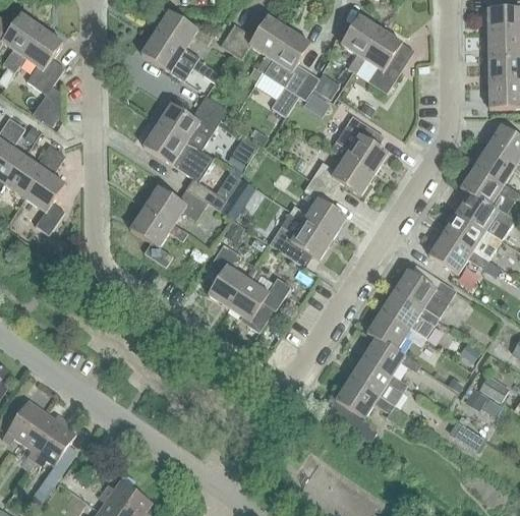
[(519,8),(487,8),(487,33),(519,32),(519,8)]
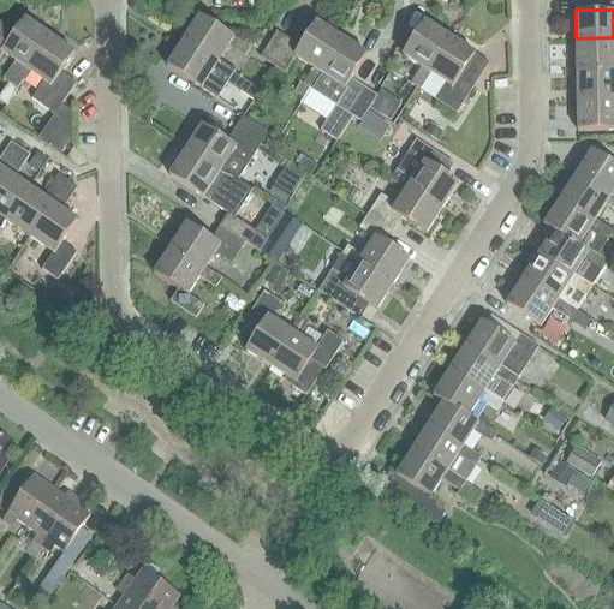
[(200,12),(183,37),(219,61),(221,58),(220,57),(230,42),(244,52),(249,45),(200,12)]
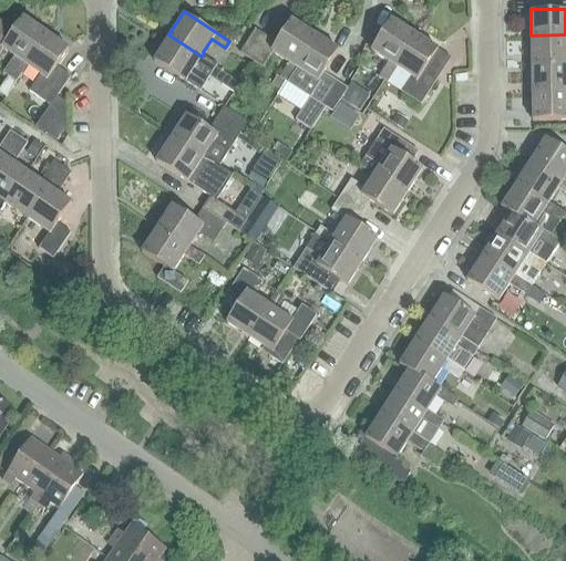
[(23,13),(12,30),(0,20),(0,51),(3,47),(13,53),(2,69),(8,72),(17,78),(27,63),(23,61),(45,29),(23,13)]
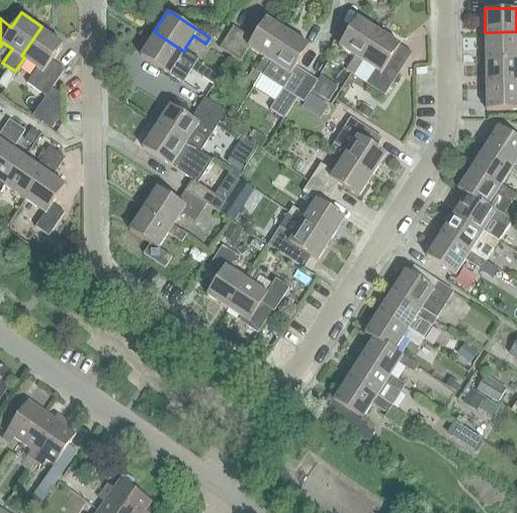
[(354,72),(361,60),(358,58),(378,27),(358,14),(339,44),(354,54),(345,67),(354,72)]
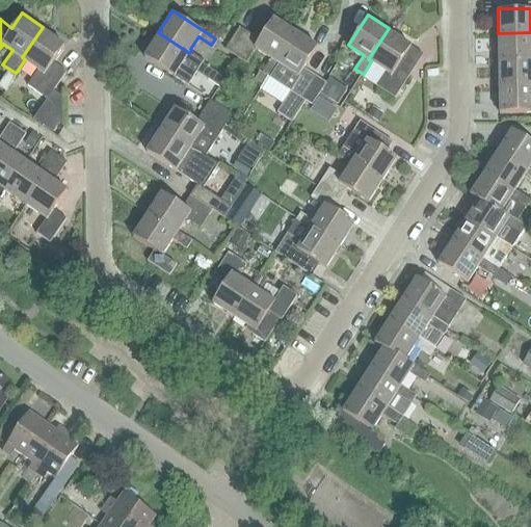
[(262,70),(270,75),(279,62),(275,60),(295,29),(274,16),(261,36),(239,23),(224,46),(246,59),(255,47),(270,56),(262,70)]
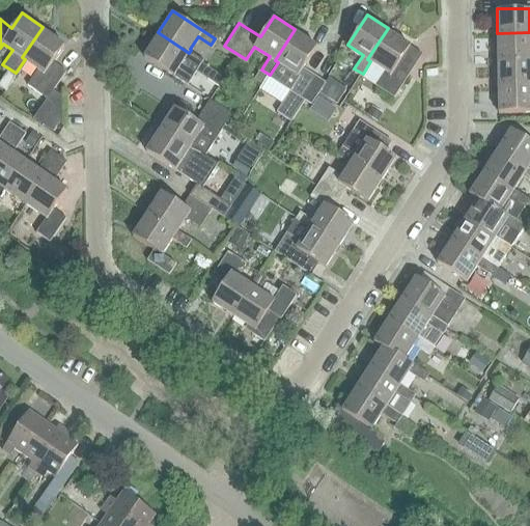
[(64,43),(43,27),(22,57),(25,59),(37,67),(27,82),(47,95),(66,68),(53,59),(64,43)]
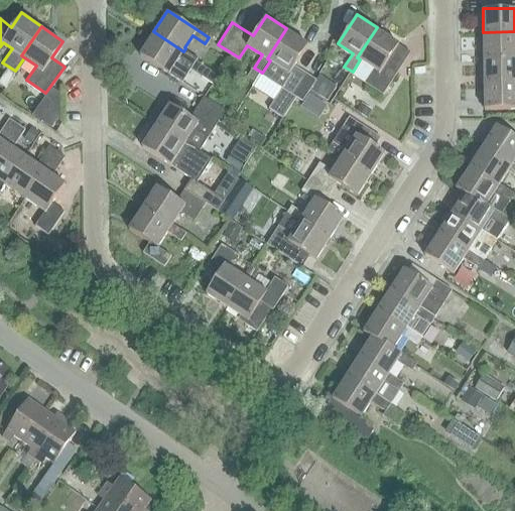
[(357,57),(360,59),(361,58),(373,66),(365,79),(383,91),(396,70),(385,62),(398,41),(377,27),(357,57)]
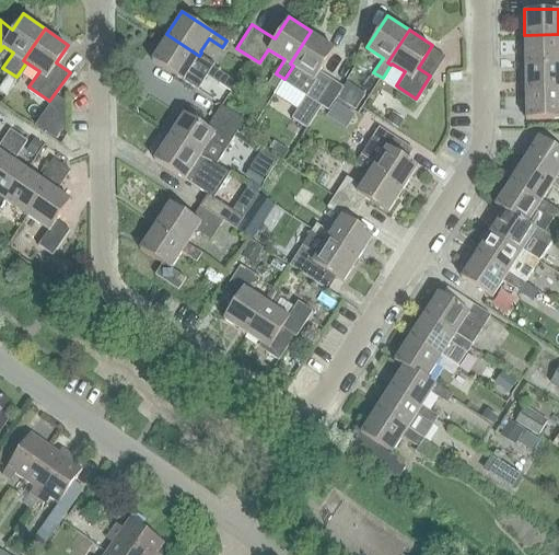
[(344,83),(319,68),(334,45),(311,31),(290,64),(293,66),(284,79),(306,93),(293,115),(309,125),(323,103),(329,106),(344,83)]
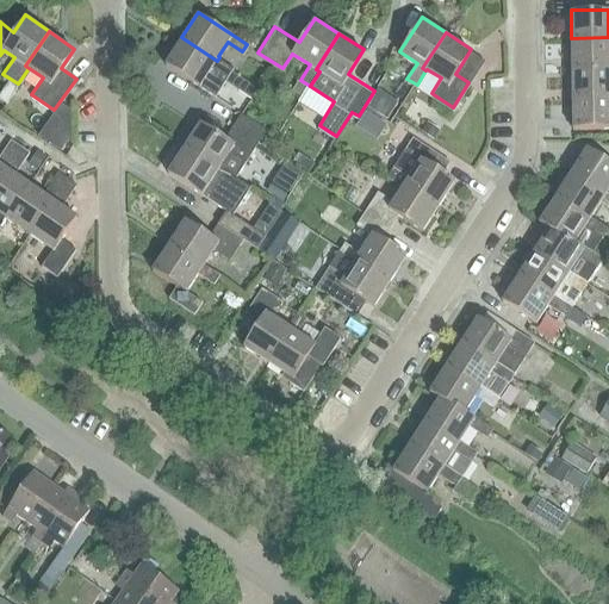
[(234,67),(219,57),(217,61),(181,37),(166,62),(216,94),(234,67)]
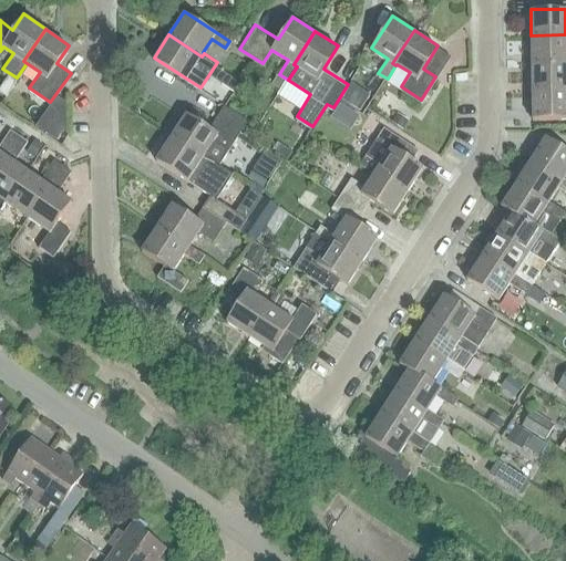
[(565,34),(531,35),(532,62),(565,61),(565,34)]
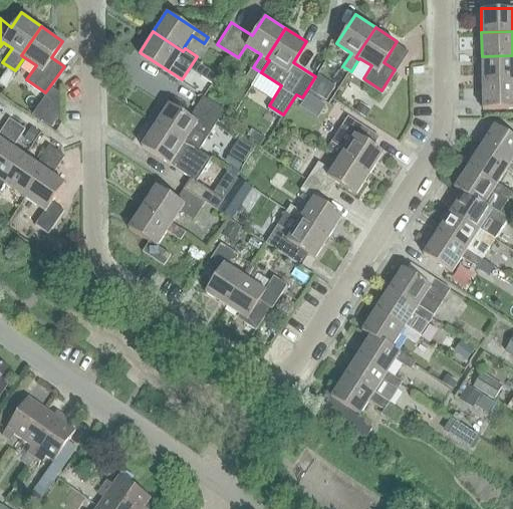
[(512,55),(482,56),(482,81),(512,80),(512,55)]
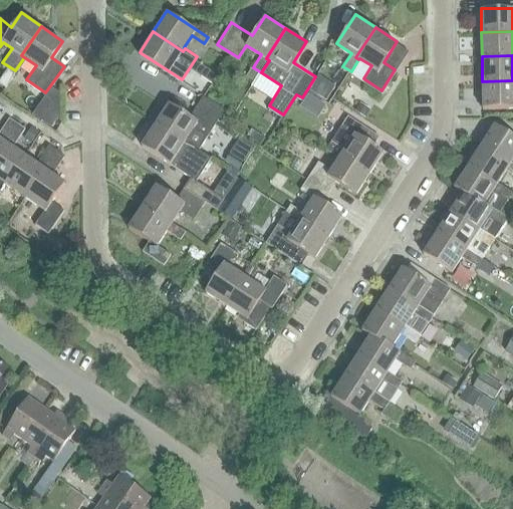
[(483,106),(512,105),(512,80),(482,81),(483,106)]
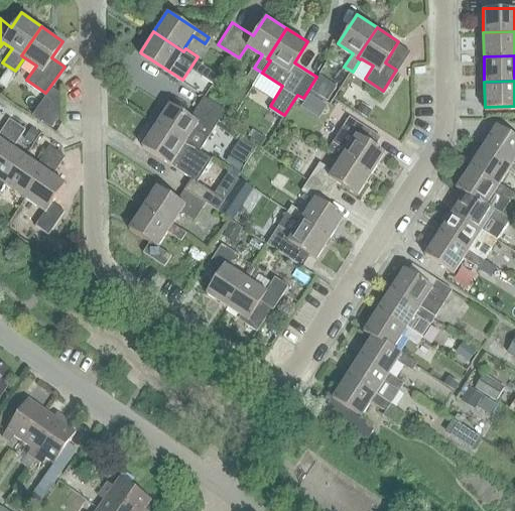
[(169,102),(155,123),(184,142),(186,140),(199,148),(200,147),(226,107),(205,93),(189,115),(169,102)]
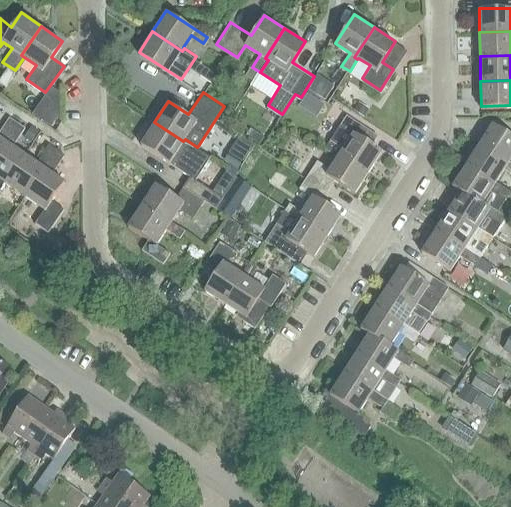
[(359,98),(353,107),(364,114),(370,105),(359,98)]
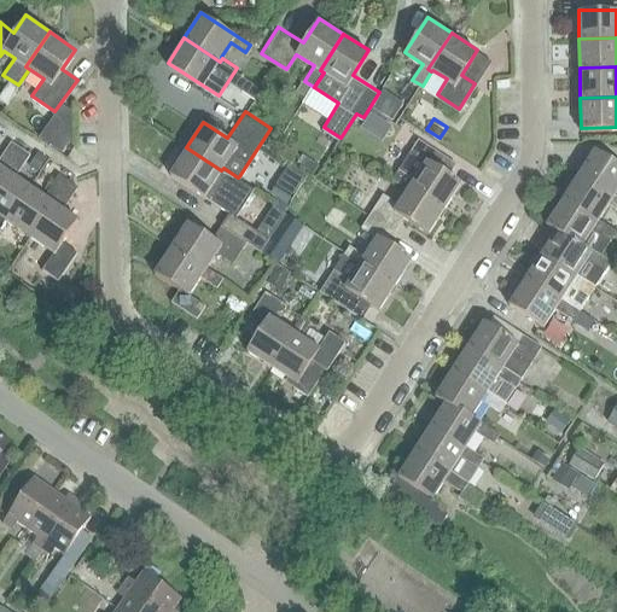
[(393,175),(407,185),(409,182),(444,205),(461,181),(448,173),(457,159),(419,135),(393,175)]
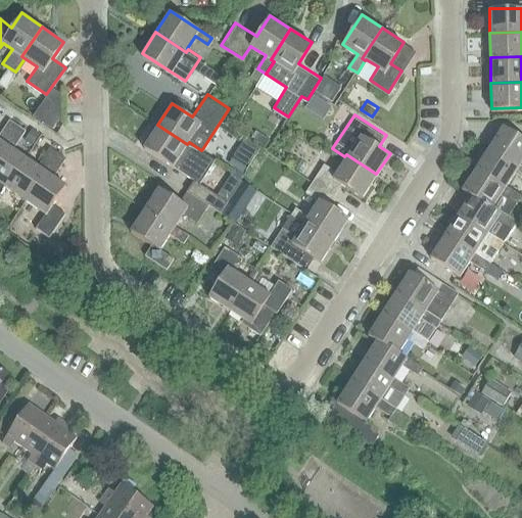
[(0,147),(17,122),(9,116),(0,130),(0,147)]
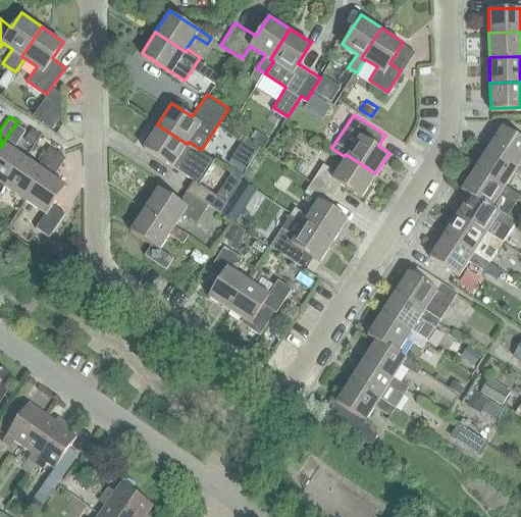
[(0,147),(0,181),(5,184),(24,155),(12,147),(25,127),(17,121),(0,147)]
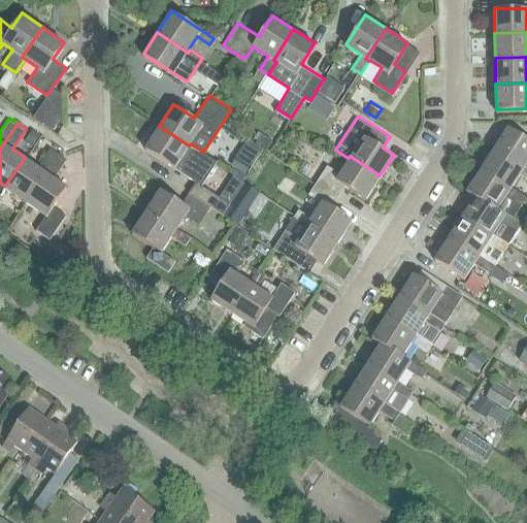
[(32,143),(40,131),(33,126),(25,138),(32,143)]
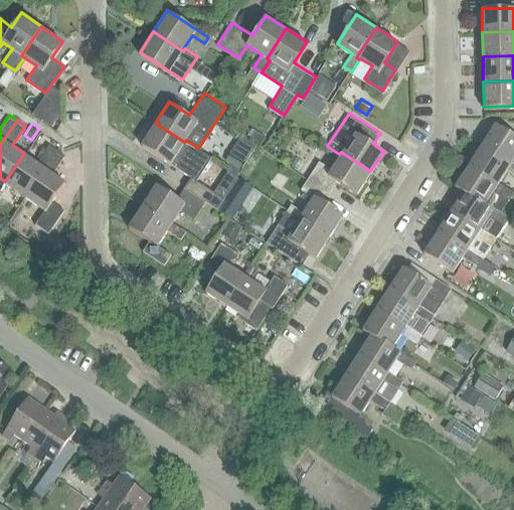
[(211,155),(199,147),(198,148),(186,140),(184,142),(155,123),(142,144),(191,175),(184,185),(205,199),(205,198),(217,206),(224,196),(196,178),(211,155)]
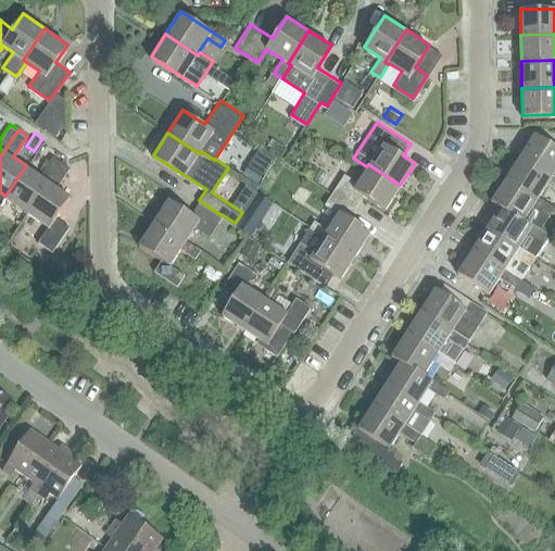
[(554,173),(554,146),(534,133),(520,155),(552,176),(554,173)]
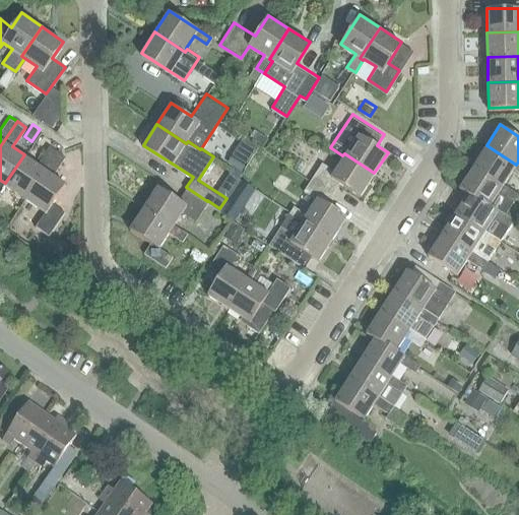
[(248,132),(234,158),(250,167),(264,140),(248,132)]
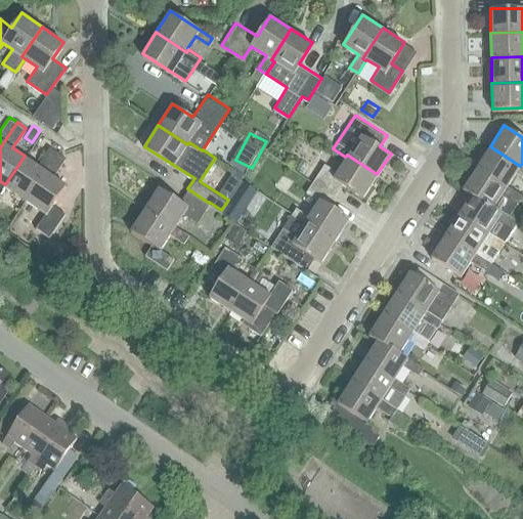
[(5,184),(26,199),(58,150),(50,144),(37,164),(25,156),(5,184)]
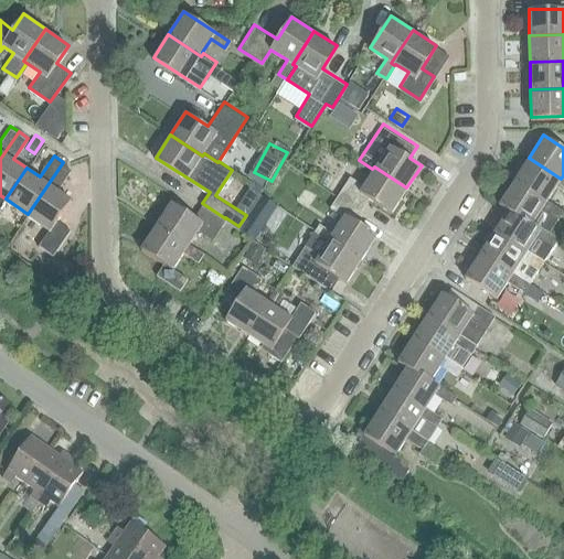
[(563,175),(561,179),(529,158),(514,180),(546,201),(549,197),(547,197),(556,183),(563,187),(563,175)]
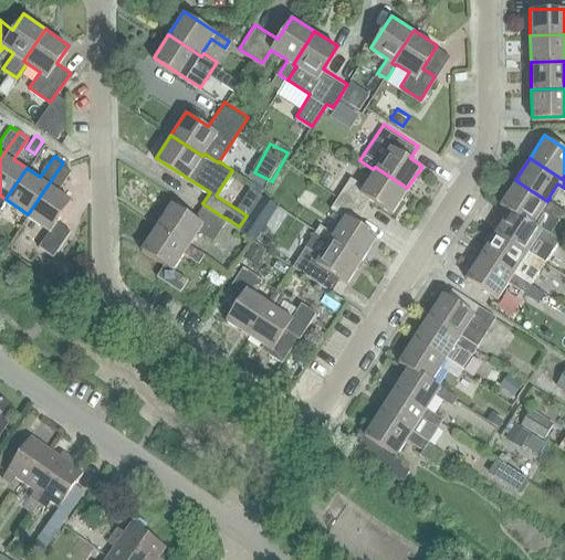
[(70,229),(56,219),(71,198),(58,189),(72,168),(63,162),(28,214),(49,229),(39,244),(53,254),(70,229)]
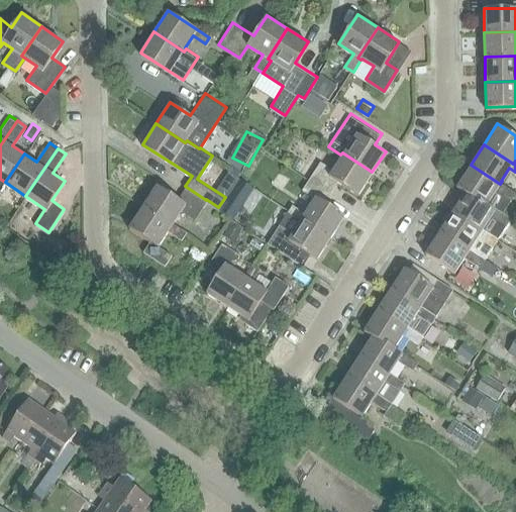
[(358,193),(372,172),(342,152),(340,155),(333,167),(320,159),(308,177),(330,191),(337,180),(358,193)]
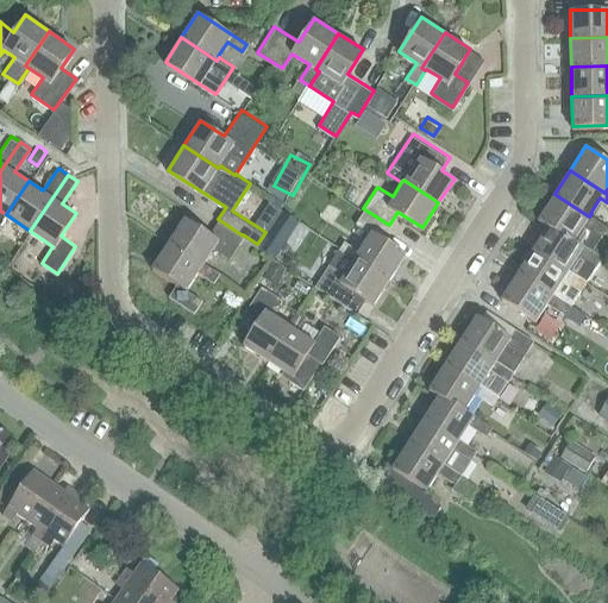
[(607,224),(591,213),(589,217),(555,194),(538,219),(549,225),(583,247),(584,245),(590,250),(607,224)]
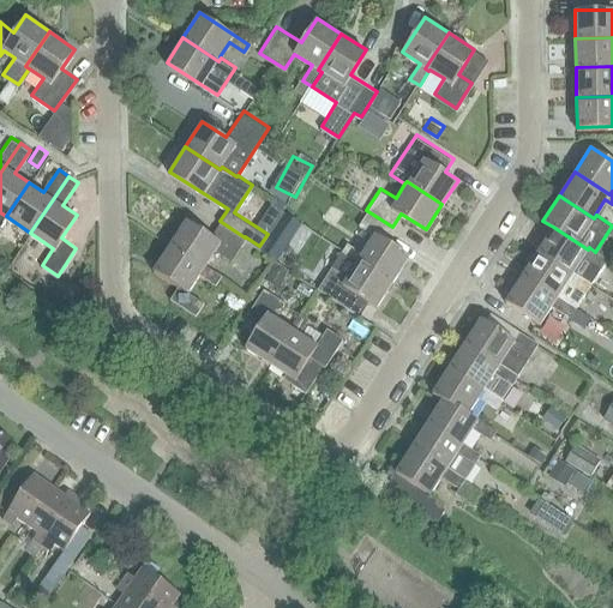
[(264,223),(277,230),(292,206),(277,198),(264,223)]
